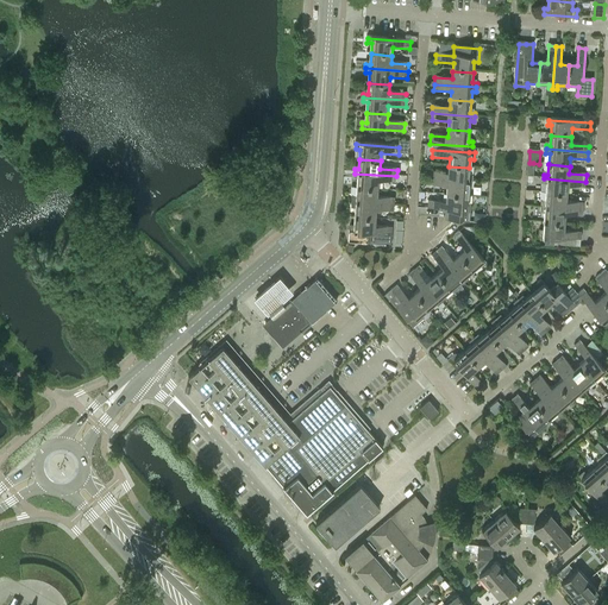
[(469,178),(469,168),(449,166),(449,175),(431,174),(431,180),(472,183),(474,178),(469,178)]
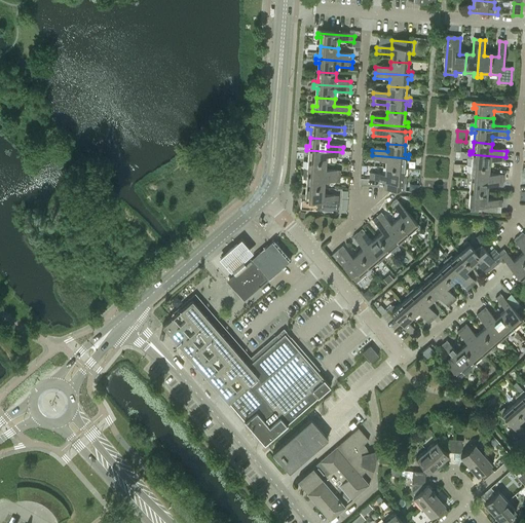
[(342,158),(342,152),(306,150),(305,154),(309,154),(308,163),(327,164),(327,157),(342,158)]
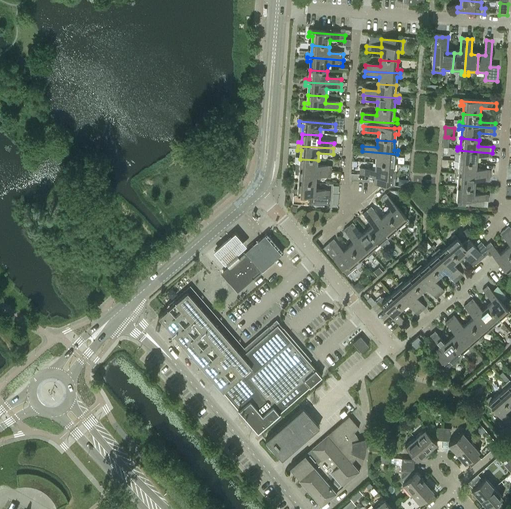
[(492,159),(492,153),(457,150),(456,154),(460,154),(459,163),(477,164),(477,158),(492,159)]
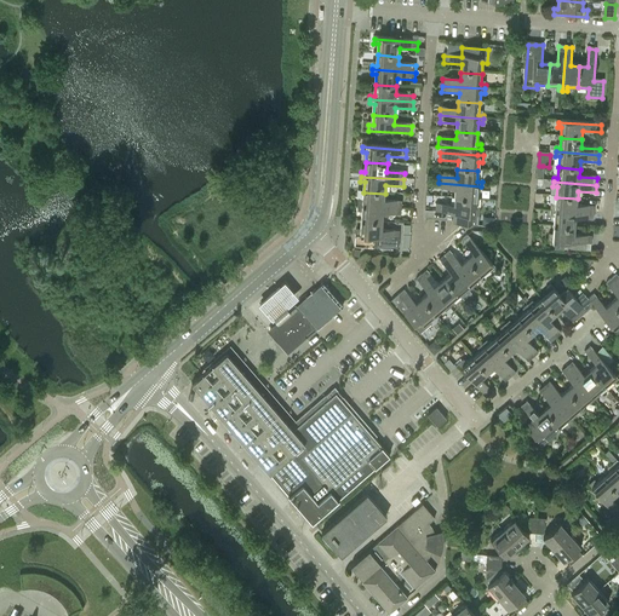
[(481,191),(481,186),(439,183),(437,190),(456,191),(456,200),(475,201),(476,190),(481,191)]
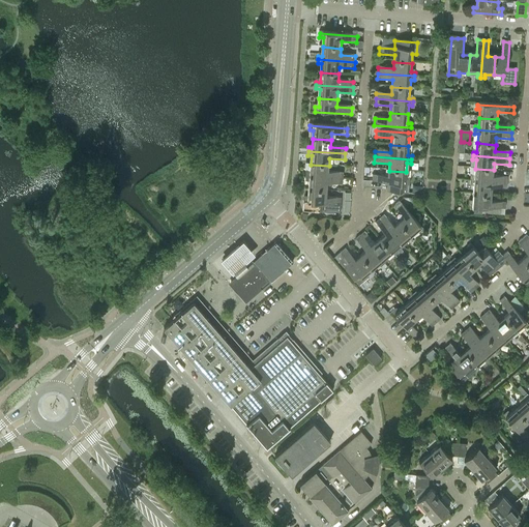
[(328,173),(329,166),(311,165),(311,174),(306,173),(306,177),(344,179),(344,174),(328,173)]
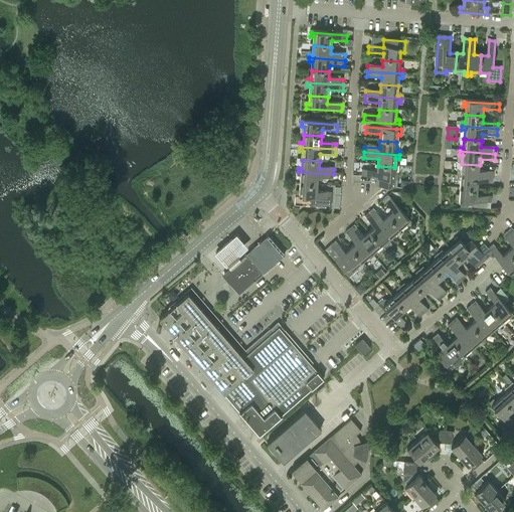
[(479,172),(480,165),(462,164),(461,173),(458,173),(458,176),(493,178),(494,173),(479,172)]
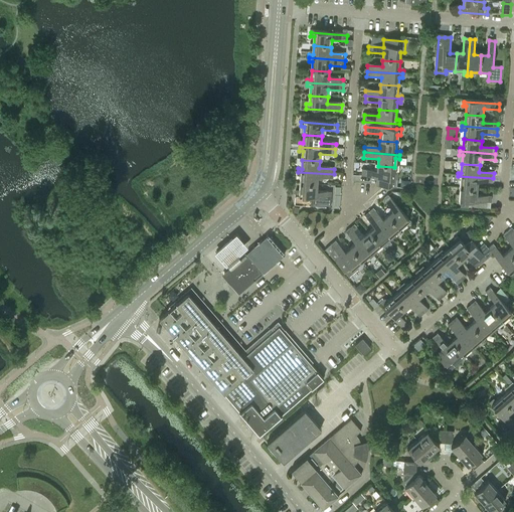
[(394,175),(394,167),(378,166),(377,173),(362,171),(362,177),(377,178),(376,187),(397,189),(398,175),(394,175)]
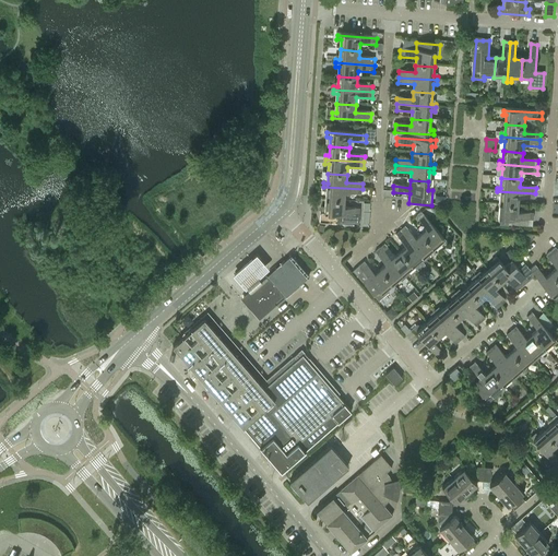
[(361,196),(363,189),(323,187),(323,190),(327,191),(327,200),(345,201),(345,194),(361,196)]
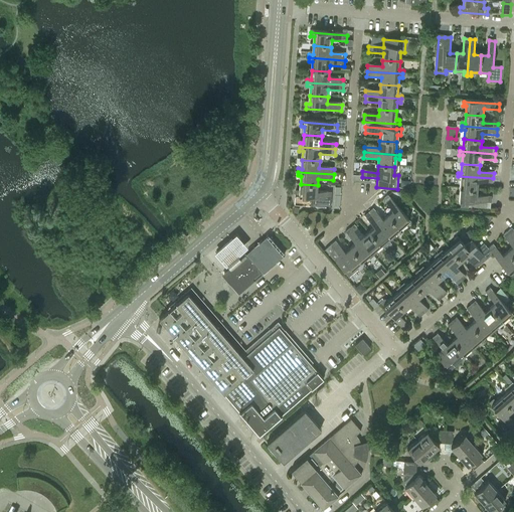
[(493,185),(493,178),(458,176),(458,179),(461,180),(460,189),(478,190),(478,183),(493,185)]
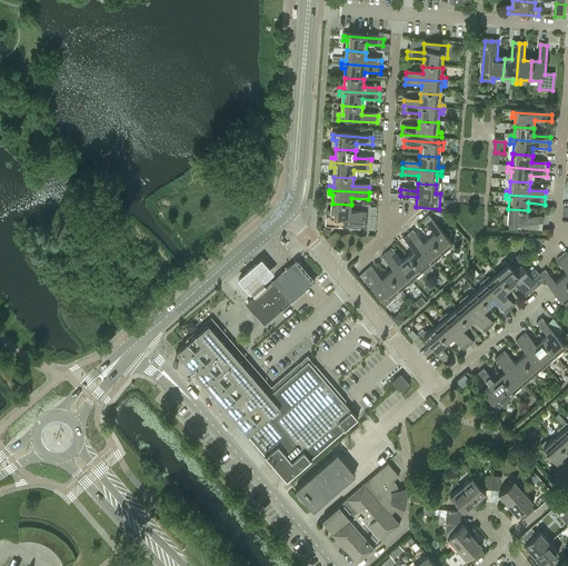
[(350,212),(351,205),(332,204),(331,215),(328,215),(327,228),(366,230),(367,214),(350,212)]
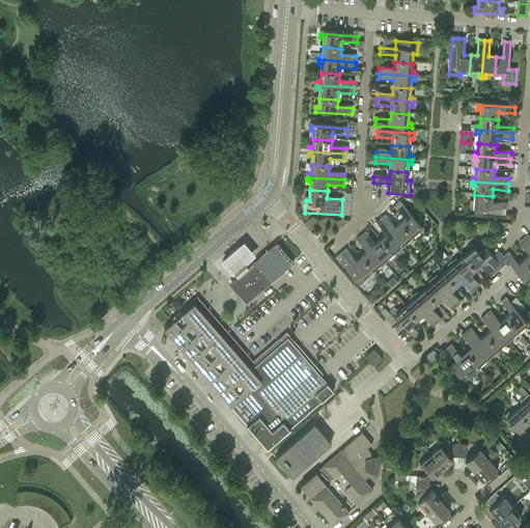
[(492,203),(493,196),(474,195),(473,203),(470,203),(470,207),(506,211),(507,204),(492,203)]
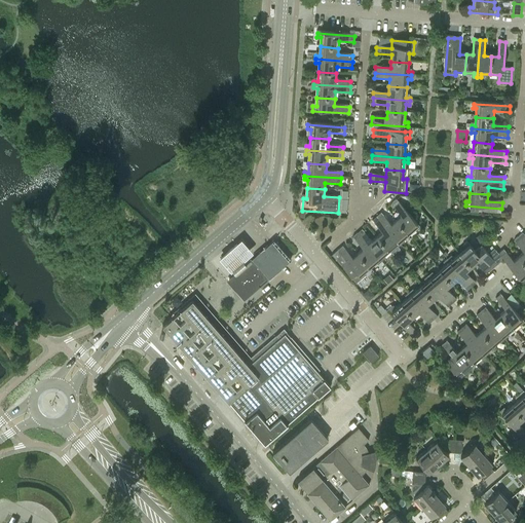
[(418,232),(421,229),(397,201),(392,206),(402,217),(398,221),(409,234),(415,229),(418,232)]
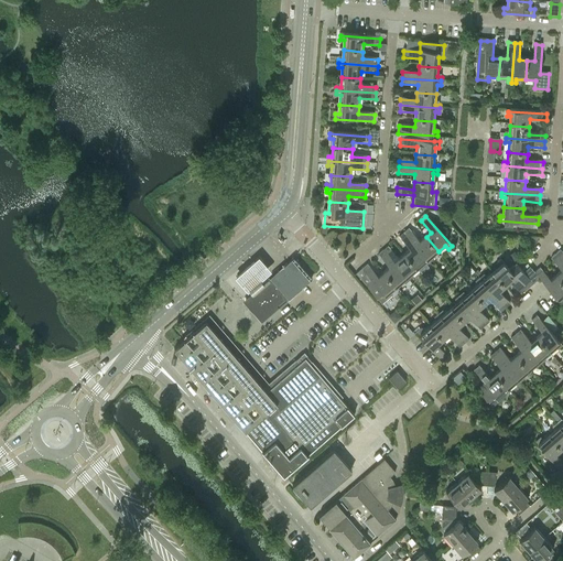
[(426,237),(420,243),(410,230),(404,234),(431,265),(434,261),(431,258),(439,251),(426,237)]
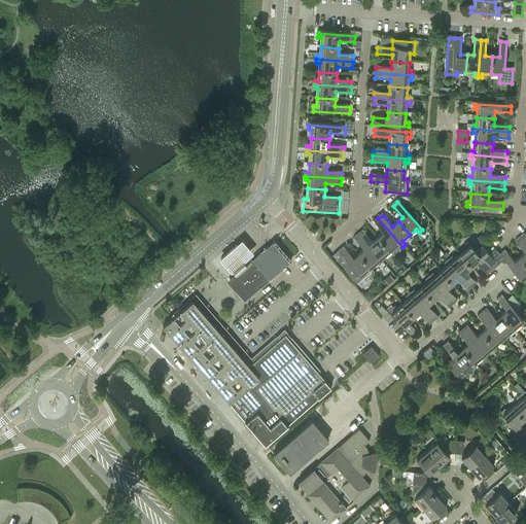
[(399,249),(402,247),(378,218),(374,222),(384,234),(379,239),(390,252),(397,246),(399,249)]
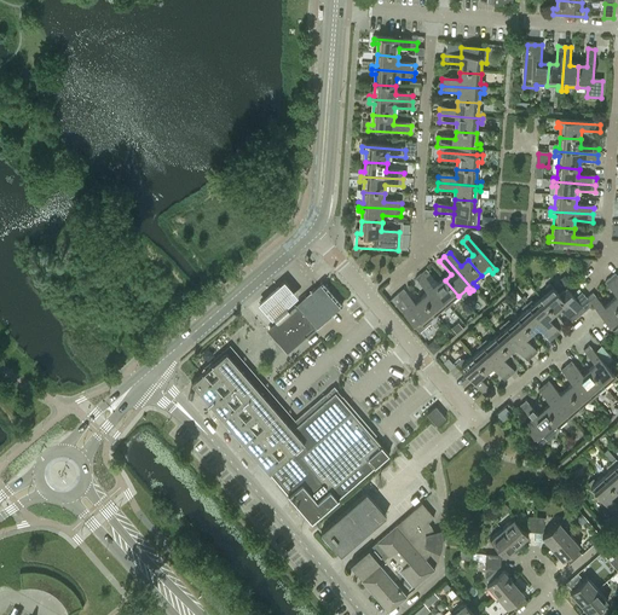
[(445,280),(439,285),(427,272),(422,277),(450,309),(454,306),(451,303),(458,296),(445,280)]
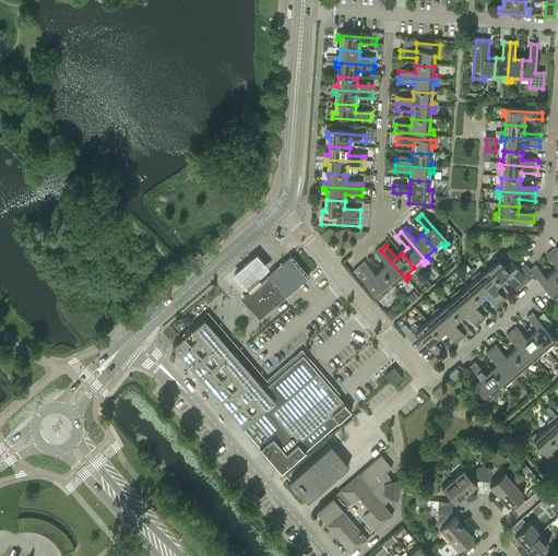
[(404,282),(406,280),(381,250),(376,253),(387,267),(381,271),(393,285),(401,279),(404,282)]
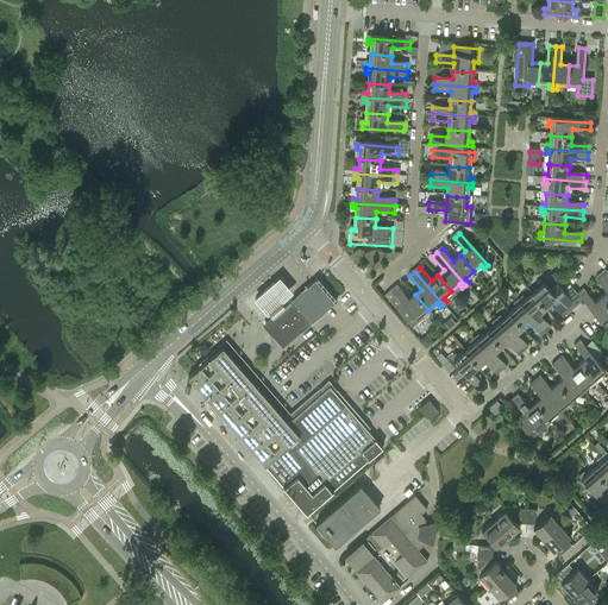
[(556,273),(550,278),(556,284),(562,279),(556,273)]
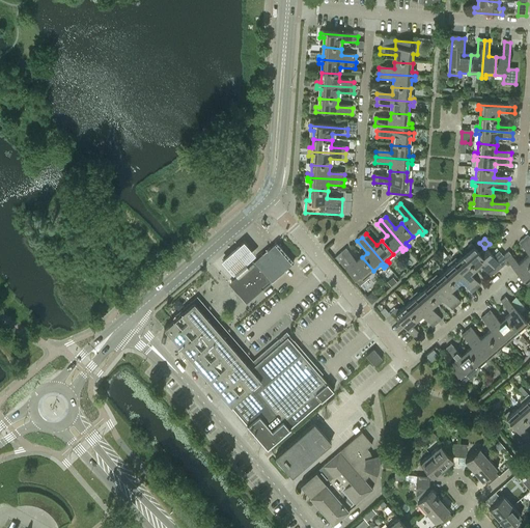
[(529,248),(524,241),(520,245),(529,256),(525,260),(529,267),(529,248)]
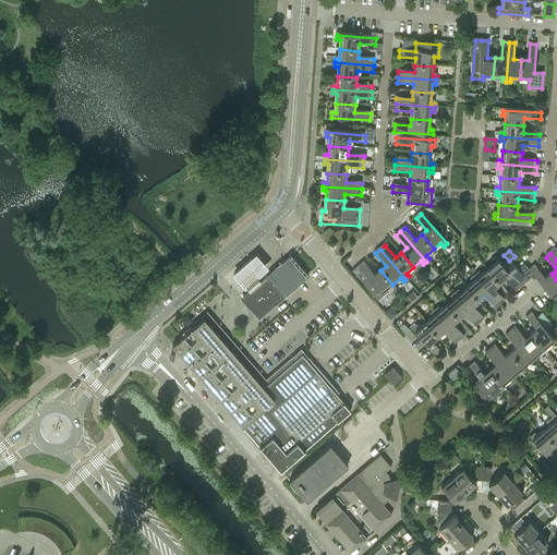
[(256,256),(233,276),(246,290),(247,289),(251,292),(262,282),(258,279),(269,270),(256,256)]
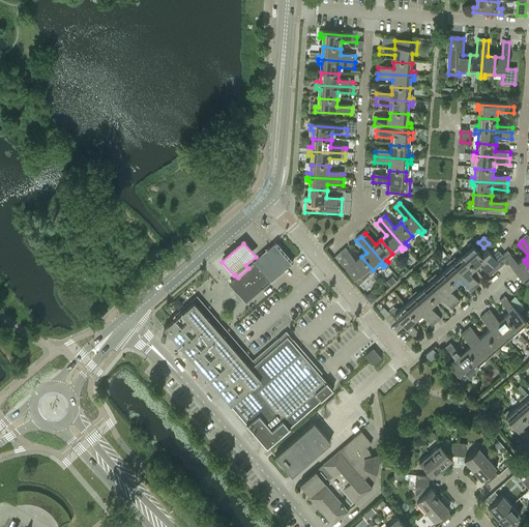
[(246,304),(294,264),(276,244),(248,268),(238,277),(230,286),(246,304)]
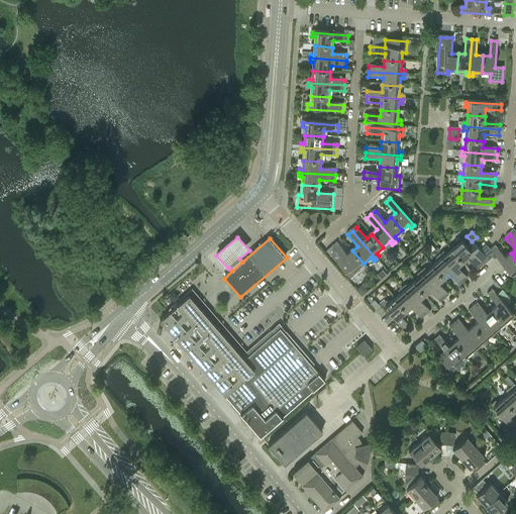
[(479,271),(484,267),(459,239),(456,242),(458,244),(451,250),(463,264),(469,260),(479,271)]
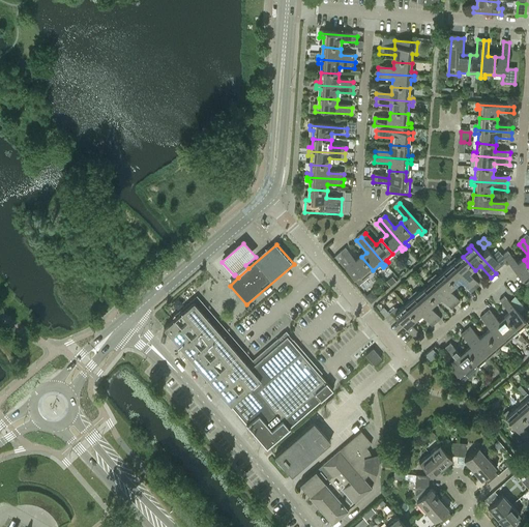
[(361,257),(356,262),(346,250),(335,259),(360,287),(369,280),(366,276),(373,270),(361,257)]
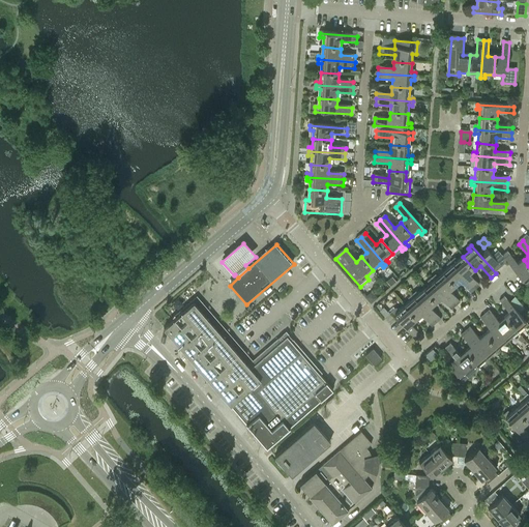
[(528,266),(524,260),(518,265),(508,253),(503,258),(527,286),(528,285),(528,280),(528,266)]
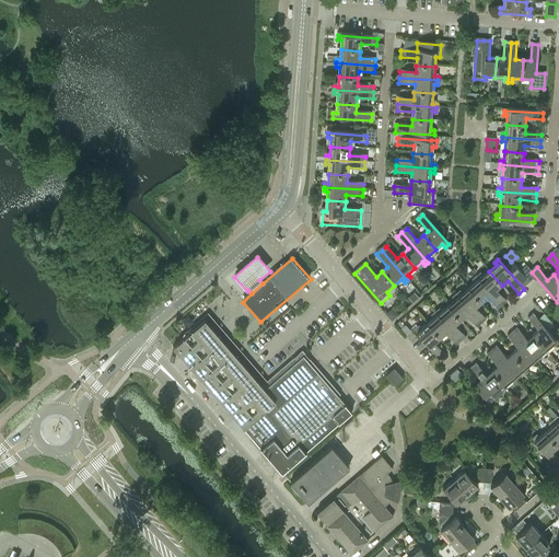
[(497,290),(502,286),(489,271),(482,278),(479,275),(477,278),(502,308),(508,303),(497,290)]
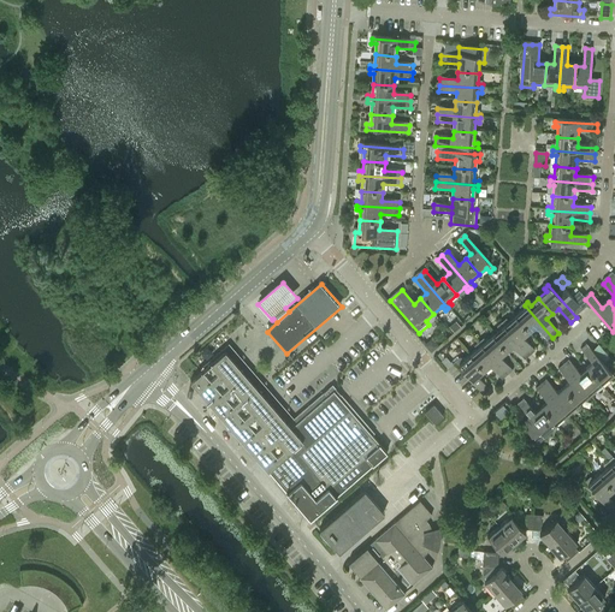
[(548,342),(553,338),(525,306),(521,308),(524,312),(516,318),(530,333),(536,328),(548,342)]
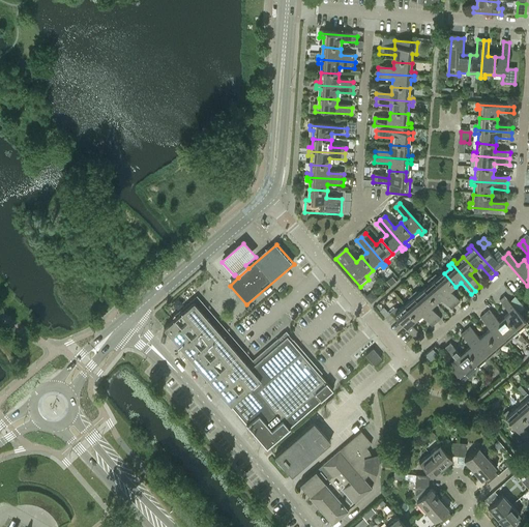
[(450,292),(456,287),(444,273),(437,280),(435,277),(432,280),(457,308),(461,303),(450,292)]
